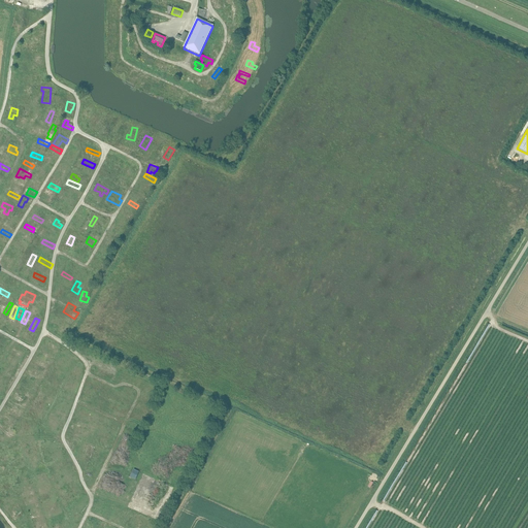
[(0,336),(0,340),(8,345),(10,342),(0,336)]
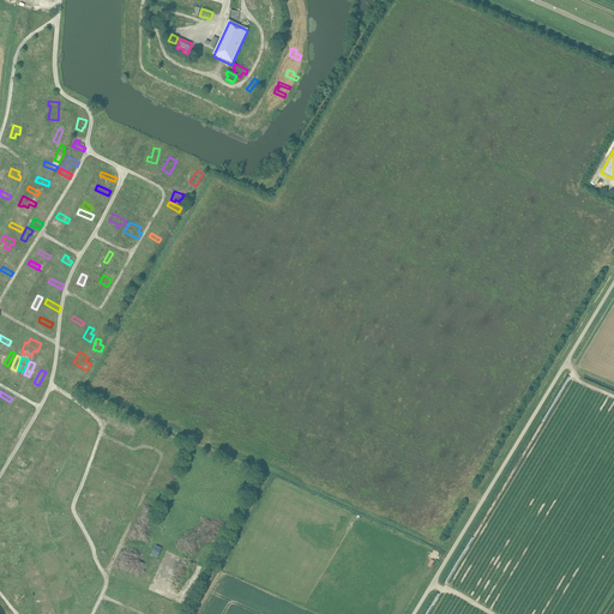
[(52,402),(49,407),(62,413),(64,408),(52,402)]
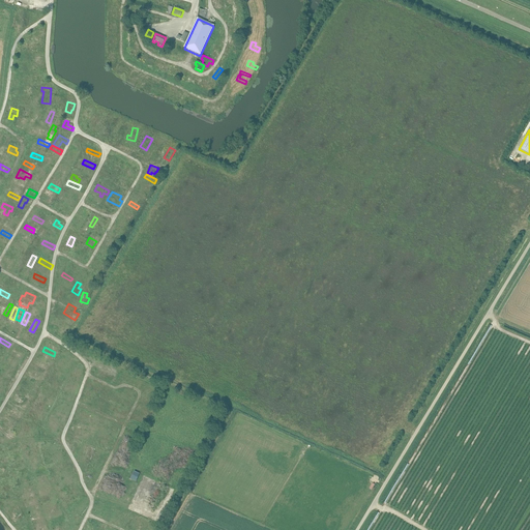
[(40,356),(38,359),(50,365),(51,361),(40,356)]
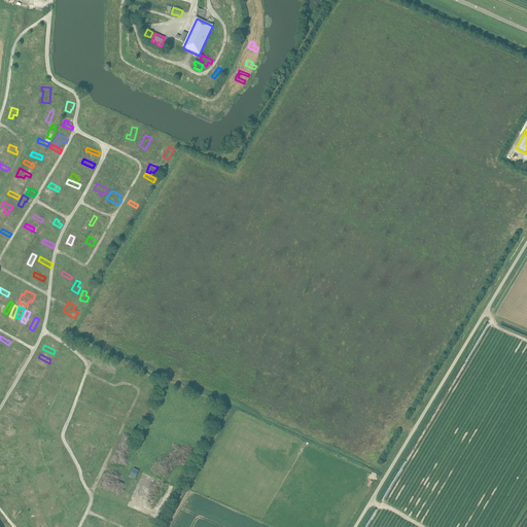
[(30,367),(45,376),(47,372),(35,364),(35,365),(32,363),(30,367)]
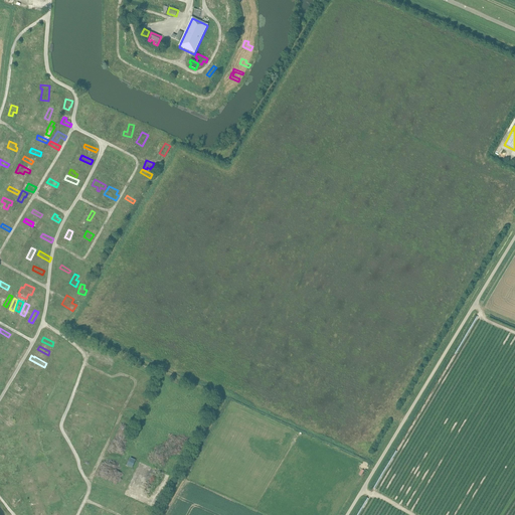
[(11,367),(13,364),(4,358),(2,360),(11,367)]
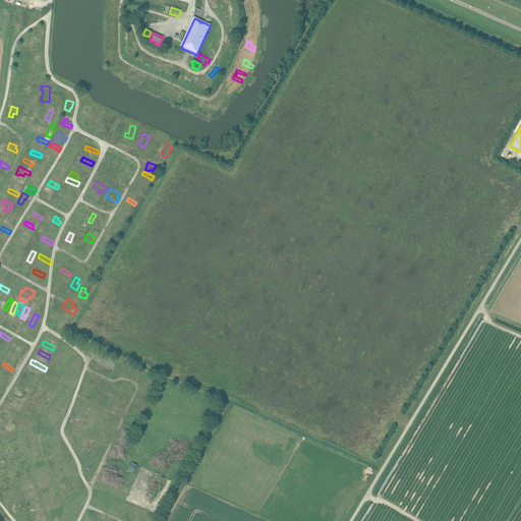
[(73,381),(78,383),(81,371),(72,369),(71,373),(77,374),(76,379),(73,378),(73,381)]
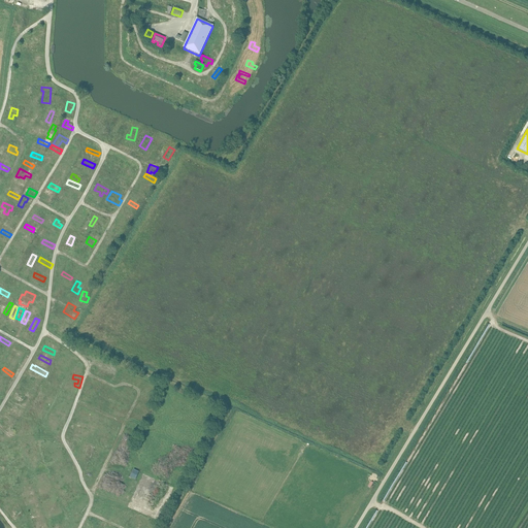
[(26,380),(36,386),(37,382),(27,376),(26,380)]
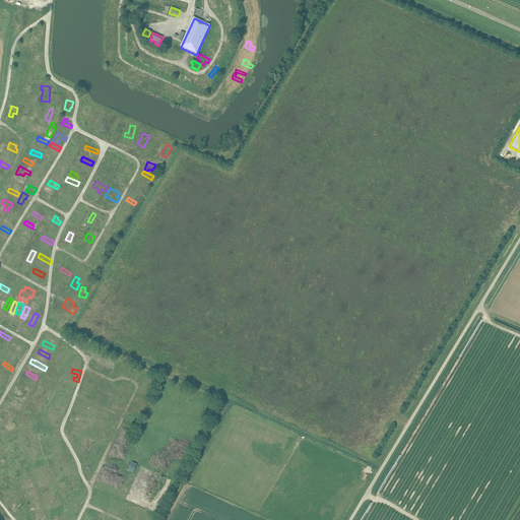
[(46,377),(44,381),(55,386),(57,382),(46,377)]
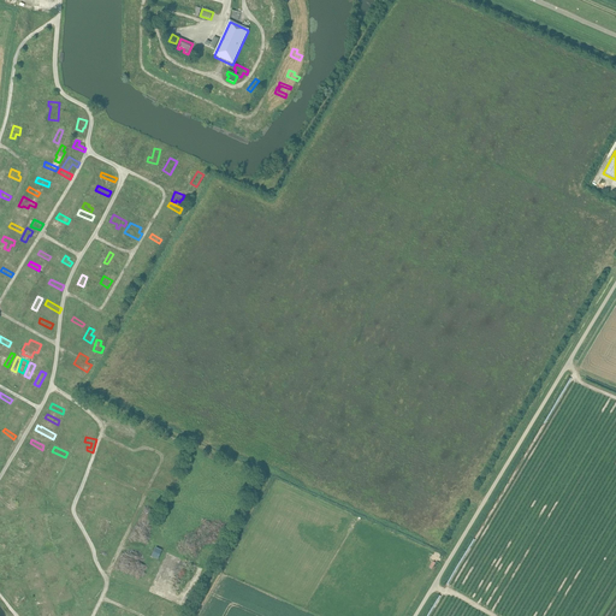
[(61,463),(64,458),(53,452),(51,456),(61,463)]
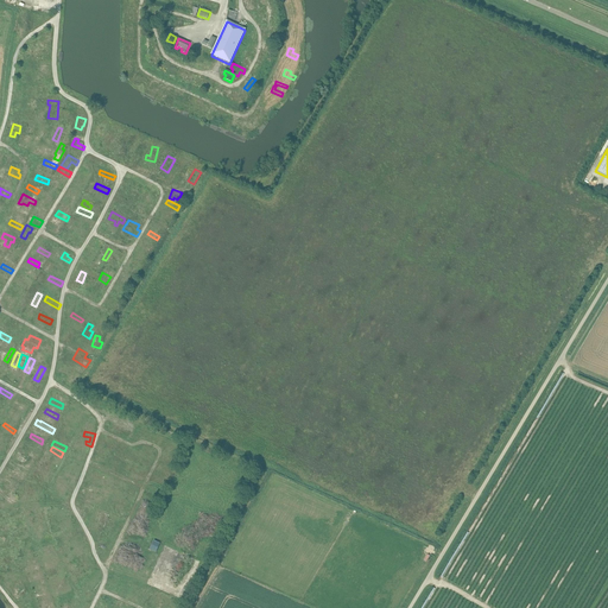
[(100,456),(109,460),(109,457),(115,460),(118,453),(103,447),(100,456)]
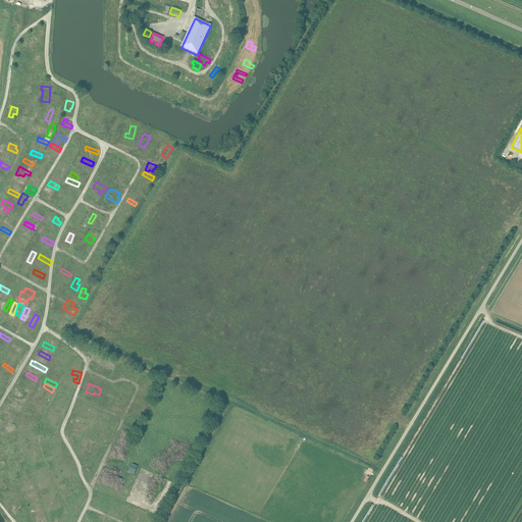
[(107,398),(109,393),(105,392),(106,390),(102,389),(99,398),(104,400),(105,397),(107,398)]
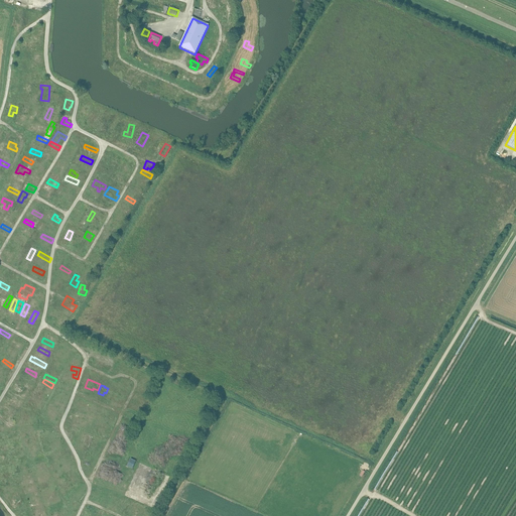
[(119,391),(129,394),(130,389),(121,386),(119,391)]
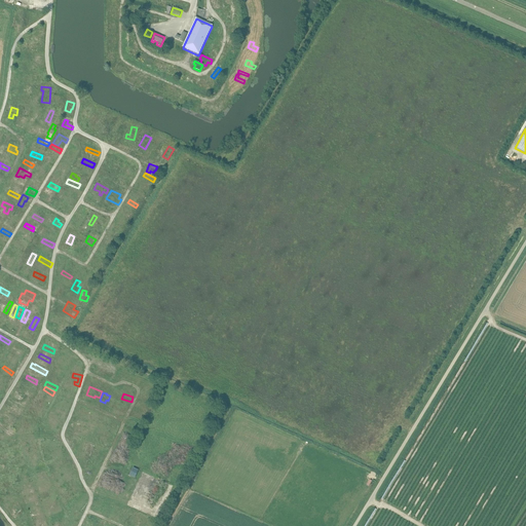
[(17,398),(14,401),(26,409),(28,405),(17,398)]
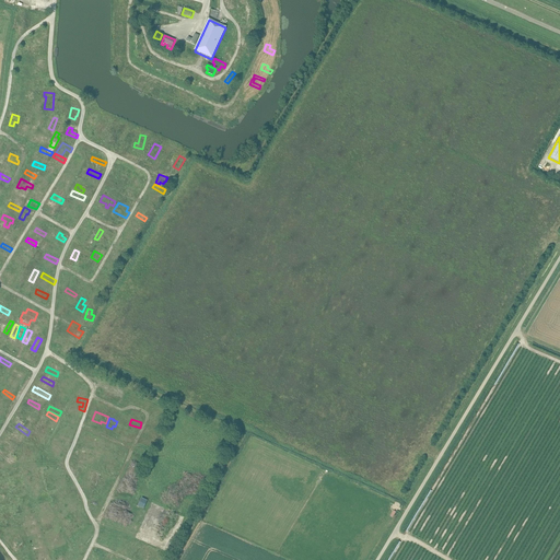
[(148,432),(155,434),(159,428),(151,424),(148,432)]
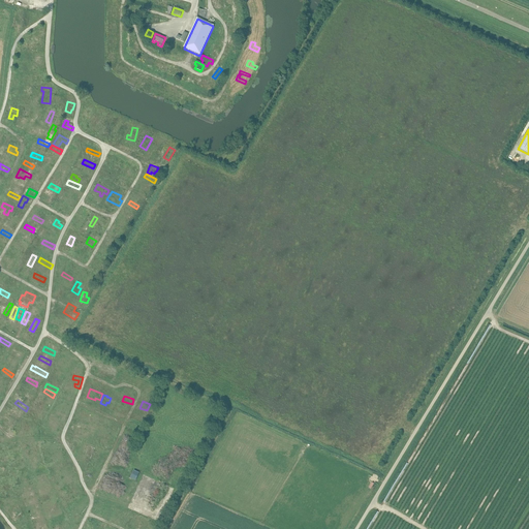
[(37,402),(36,406),(45,410),(48,406),(37,402)]
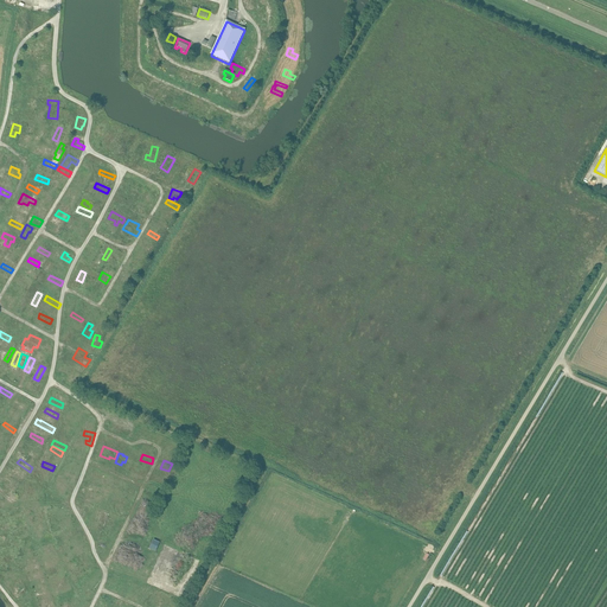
[(76,473),(75,477),(78,478),(81,468),(70,466),(68,475),(74,477),(75,472),(76,473)]
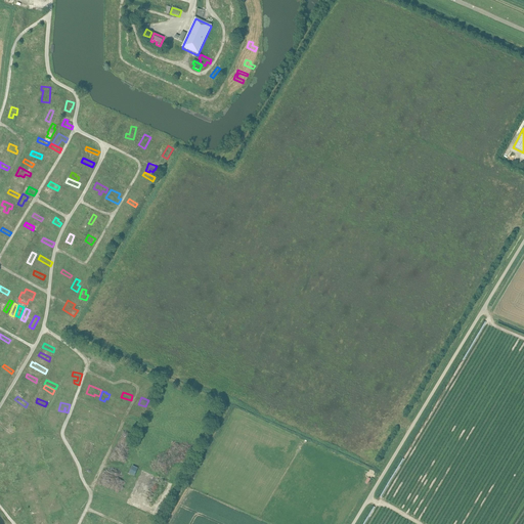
[(6,409),(20,416),(23,411),(8,405),(6,409)]
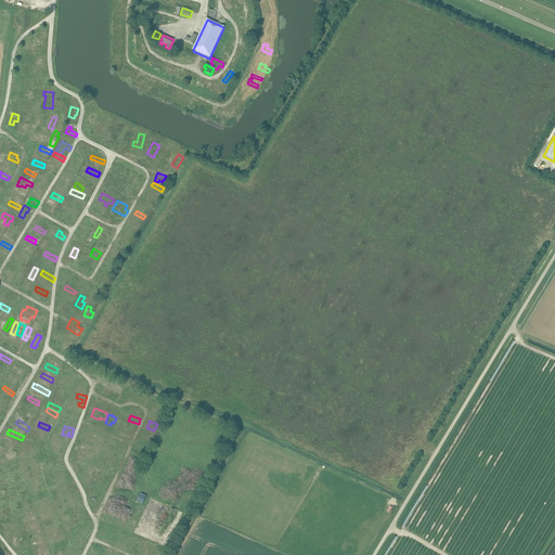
[(0,443),(11,449),(14,444),(2,439),(0,443)]
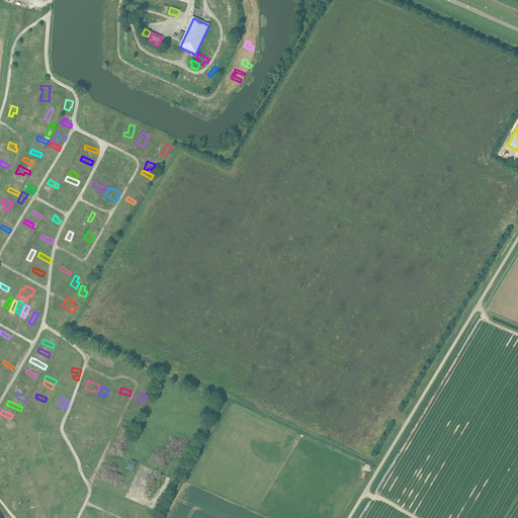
[(87,411),(85,421),(90,422),(93,413),(87,411)]
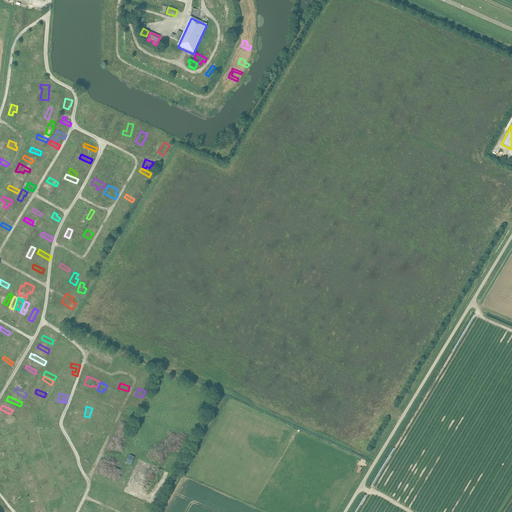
[(138,413),(139,409),(129,406),(126,414),(129,415),(130,411),(138,413)]
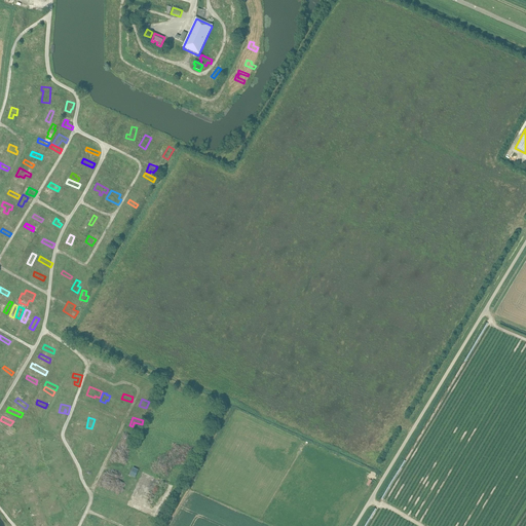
[(0,431),(7,435),(9,430),(0,426),(0,431)]
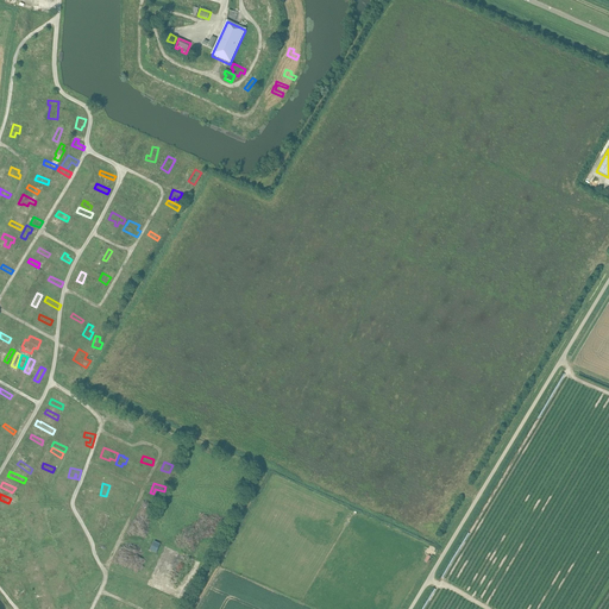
[(37,501),(33,502),(36,506),(30,508),(31,512),(45,507),(44,502),(38,503),(37,501)]
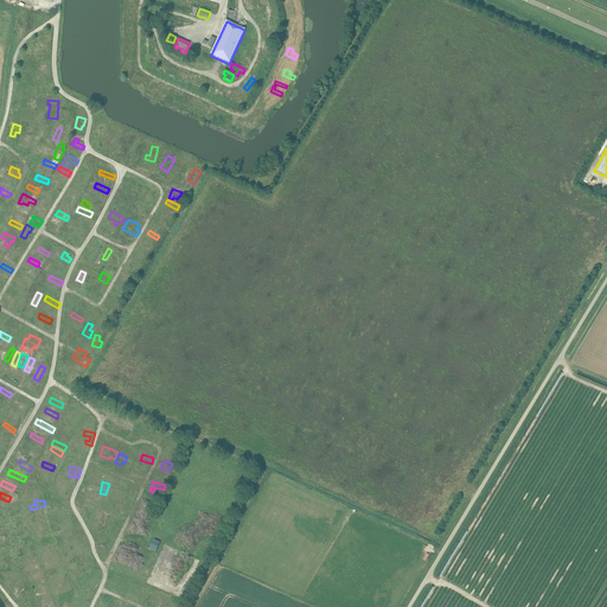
[(36,521),(49,515),(48,511),(33,517),(36,521)]
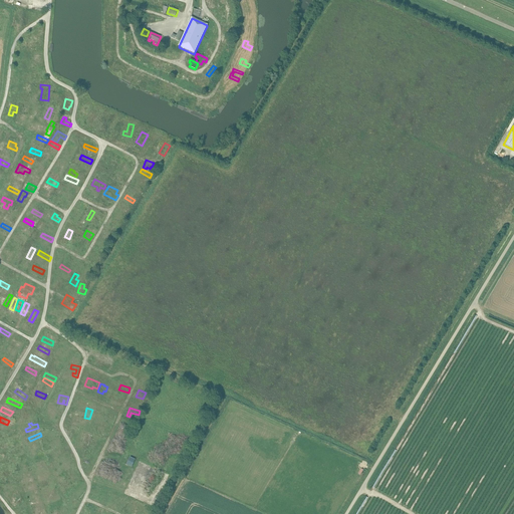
[(50,442),(53,441),(54,444),(63,439),(61,433),(49,439),(50,442)]
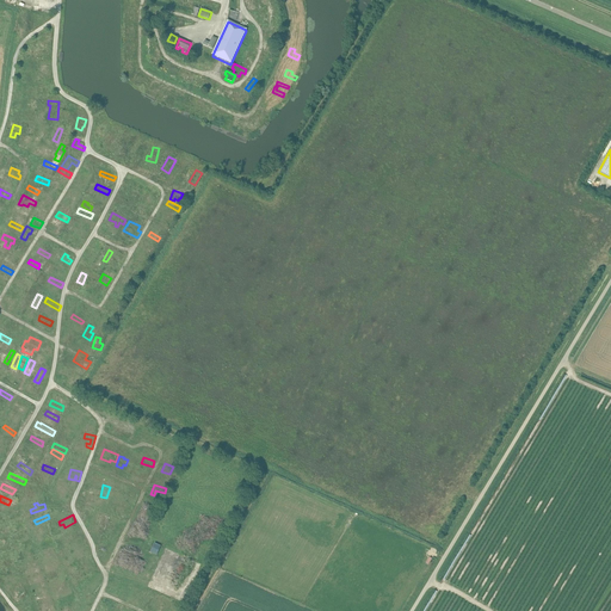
[(99,526),(96,535),(102,537),(109,518),(100,514),(97,525),(99,526)]
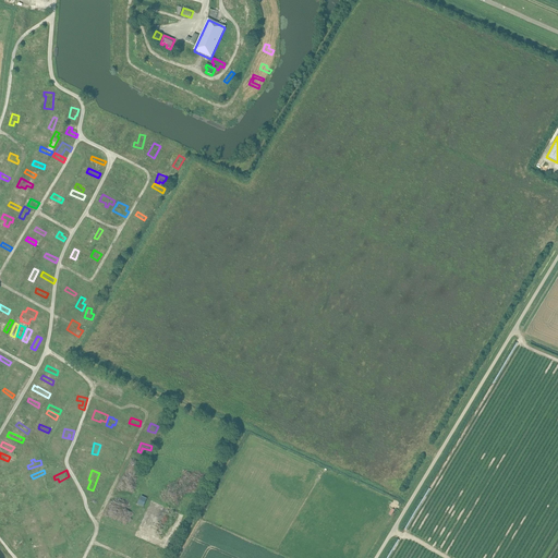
[(142,499),(147,501),(152,494),(146,490),(142,499)]
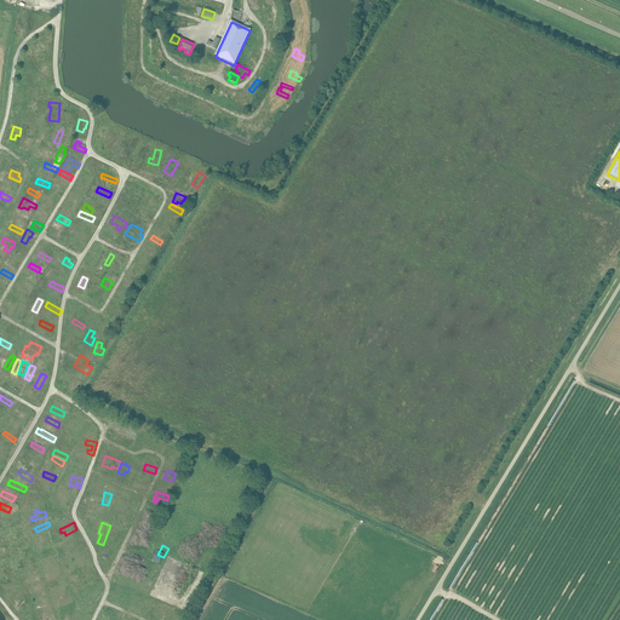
[(41,577),(47,573),(42,563),(38,566),(40,573),(33,577),(34,580),(41,577)]
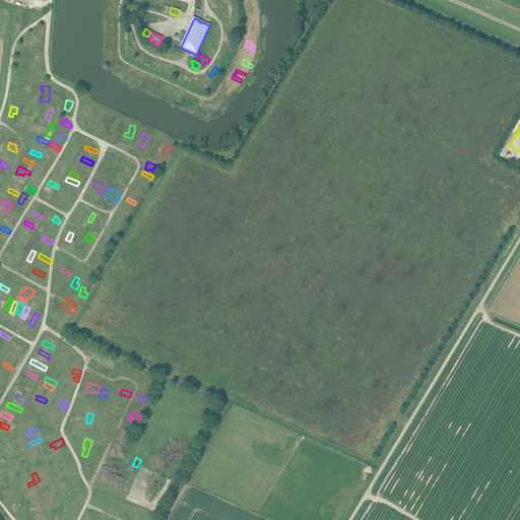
[(76,472),(72,474),(77,484),(81,482),(76,472)]
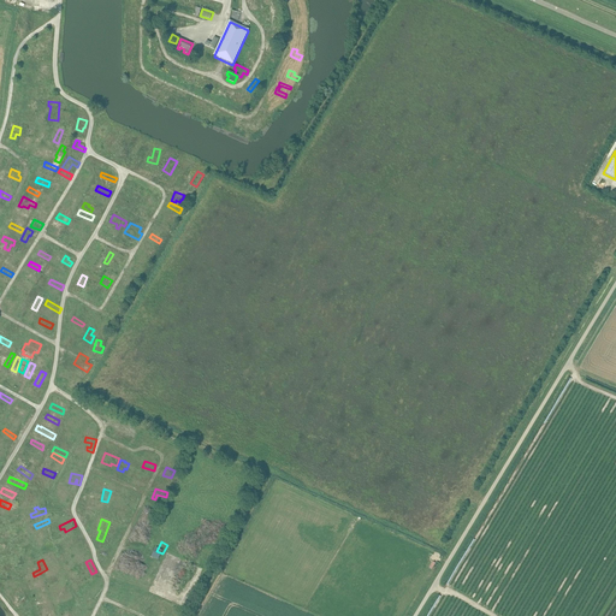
[(81,578),(86,575),(88,580),(92,578),(86,566),(82,568),(83,572),(80,574),(81,578)]
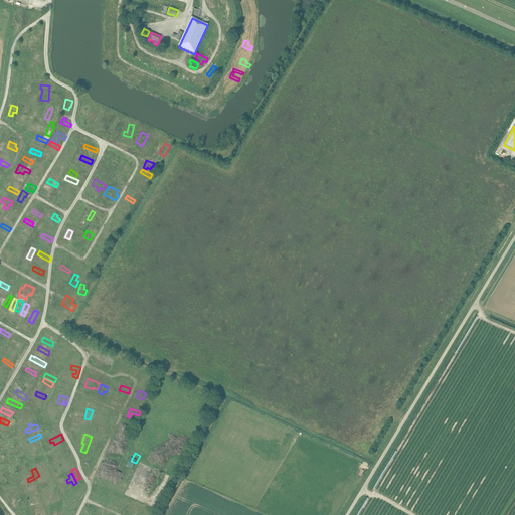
[(21,488),(12,496),(14,499),(23,491),(21,488)]
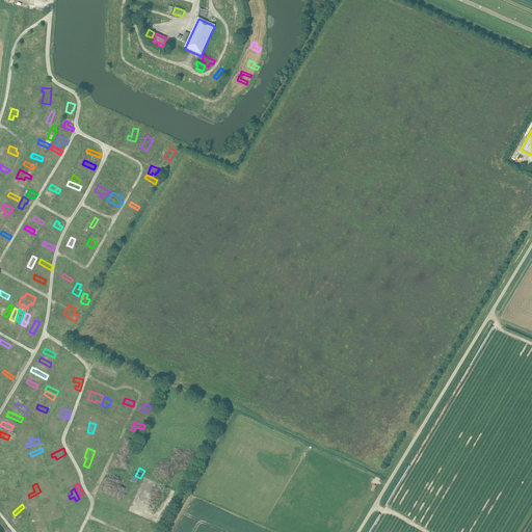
[(145,529),(149,531),(152,524),(156,525),(157,521),(149,517),(145,529)]
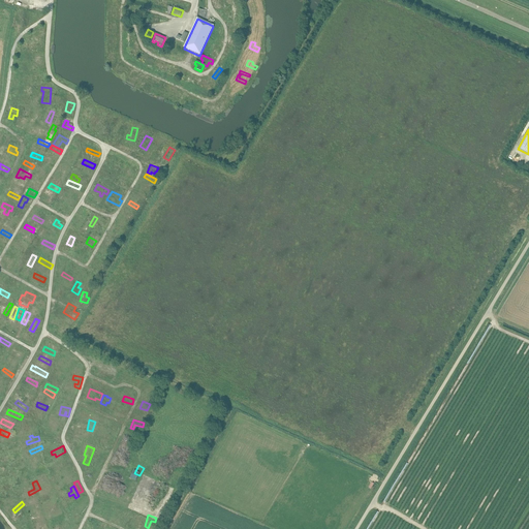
[(57,528),(58,528),(73,522),(72,519),(63,524),(62,522),(55,525),(57,528)]
